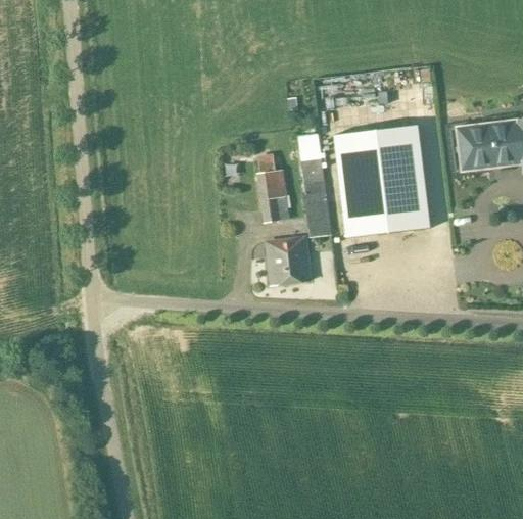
[(522,116),(457,126),(462,169),(522,160),(522,164),(522,116)]
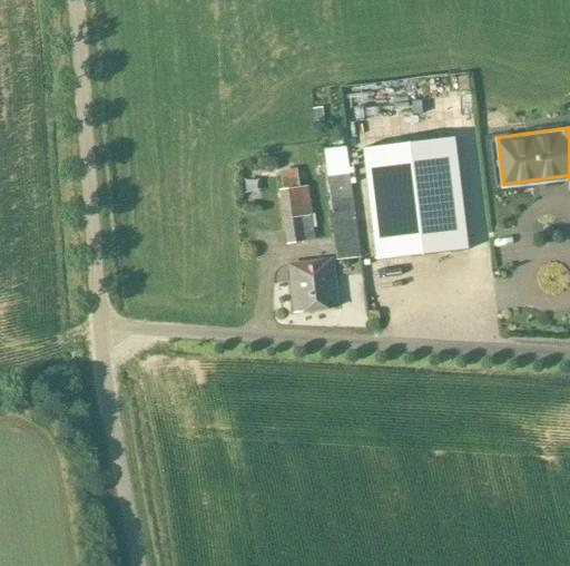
[(406,265),(405,254),(467,247),(454,136),(363,147),(376,256),(383,256),(384,267),(406,265)]
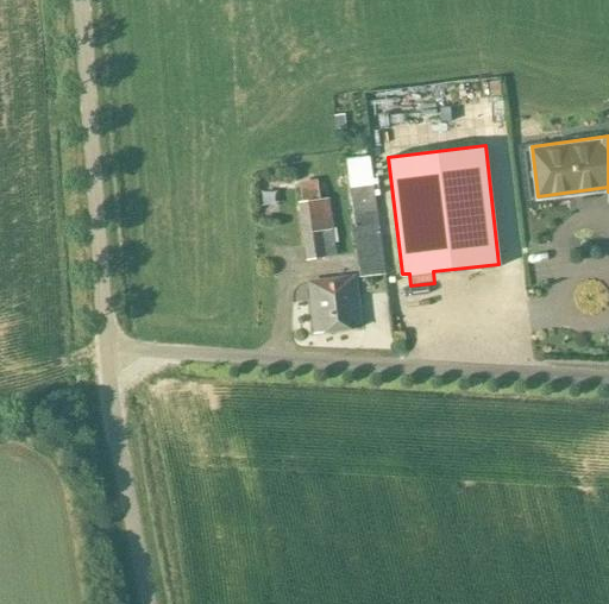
[(315,175),(300,176),(309,255),(337,251),(330,192),(318,193),(315,175)]
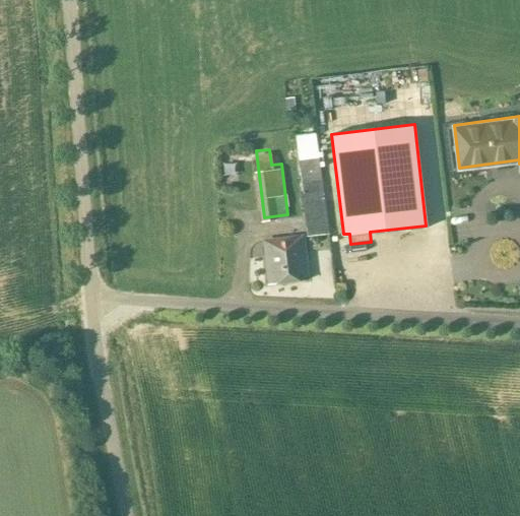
[(329,231),(319,155),(299,158),(303,191),(302,191),(308,234),(329,231)]
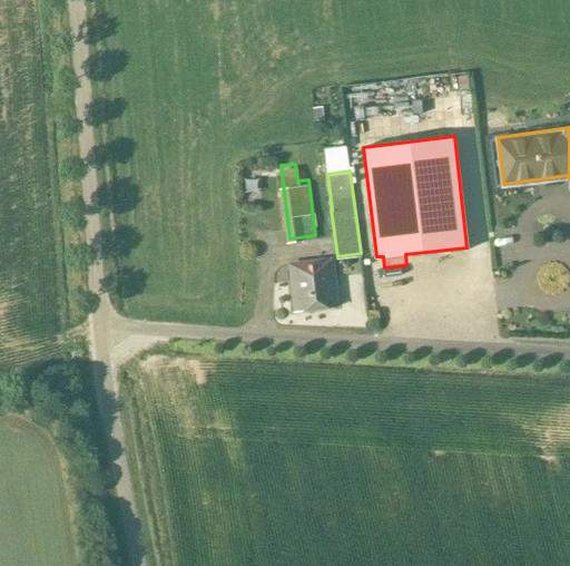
[(338,305),(333,256),(288,261),(294,310),(338,305)]
